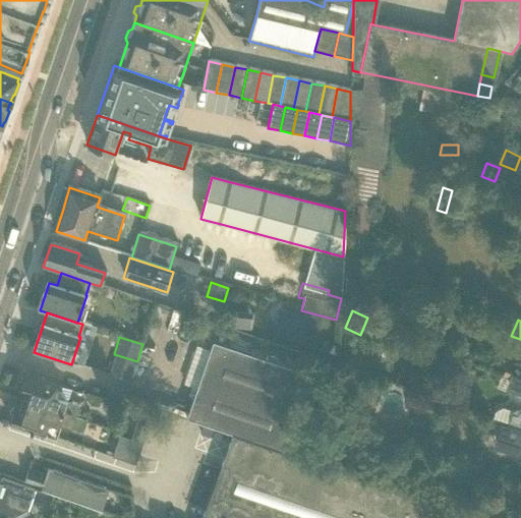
[(326,342),(319,353),(327,357),(333,346),(326,342)]
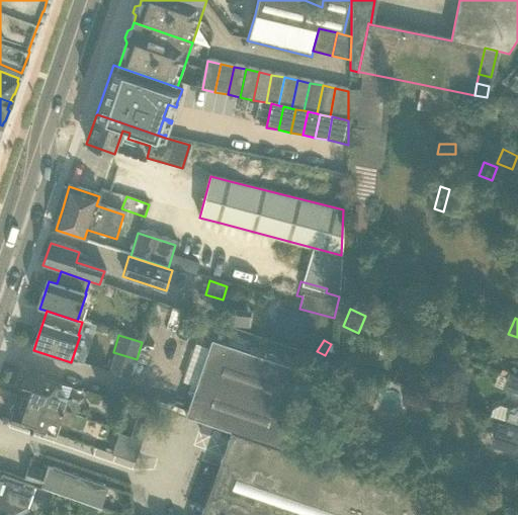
[(232,433),(281,449),(307,373),(211,341),(185,417),(232,433)]
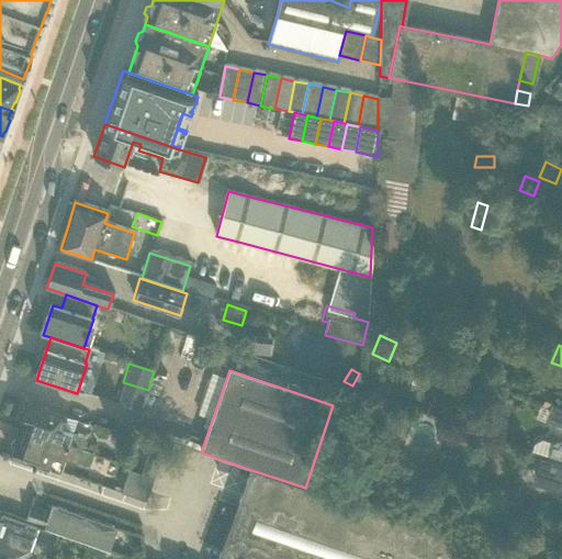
[(24,418),(20,431),(81,453),(86,439),(62,431),(66,418),(29,405),(27,407),(24,407),(22,415),(24,418)]
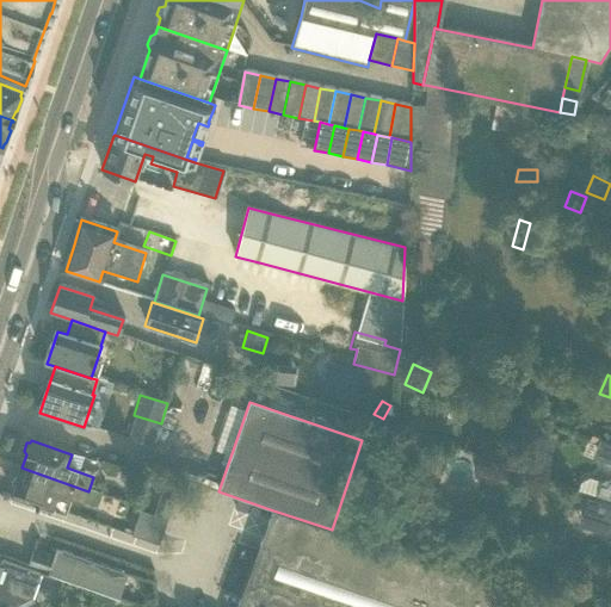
[(610,447),(597,443),(592,454),(610,462),(610,460),(610,447)]
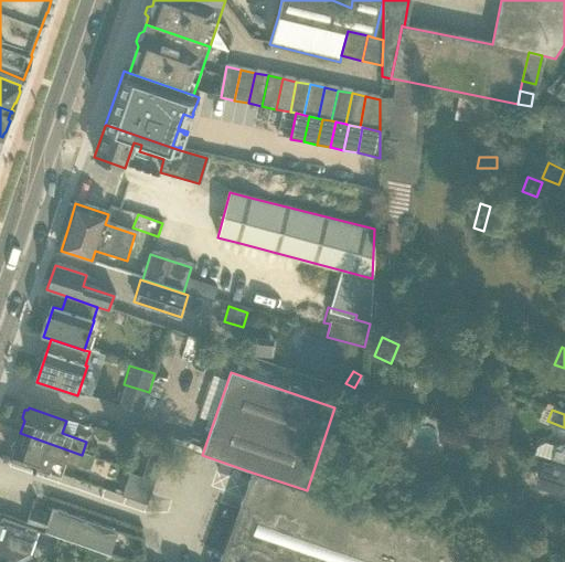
[(448,426),(444,441),(460,446),(465,433),(448,426)]
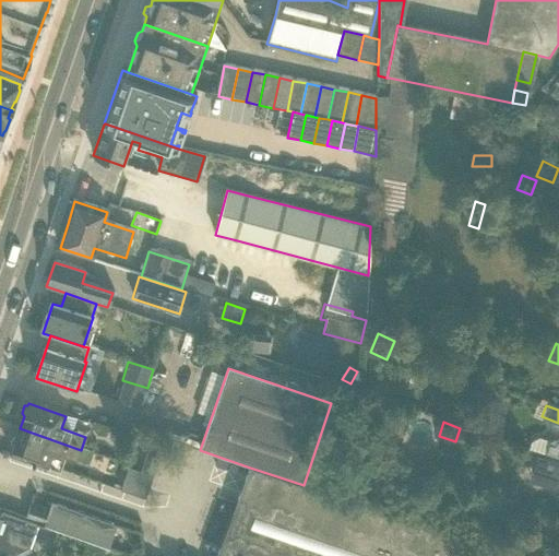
[(81,450),(20,428),(15,440),(12,440),(10,448),(12,450),(11,453),(61,470),(66,459),(76,462),(81,450)]
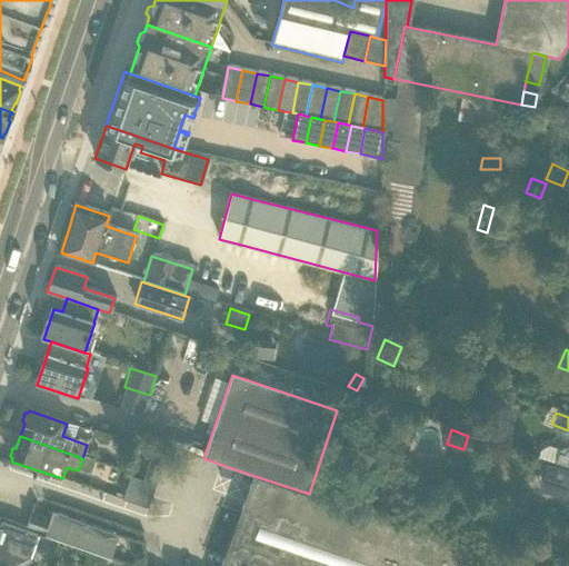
[(541,453),(539,459),(568,469),(568,450),(565,449),(560,452),(549,448),(541,453)]
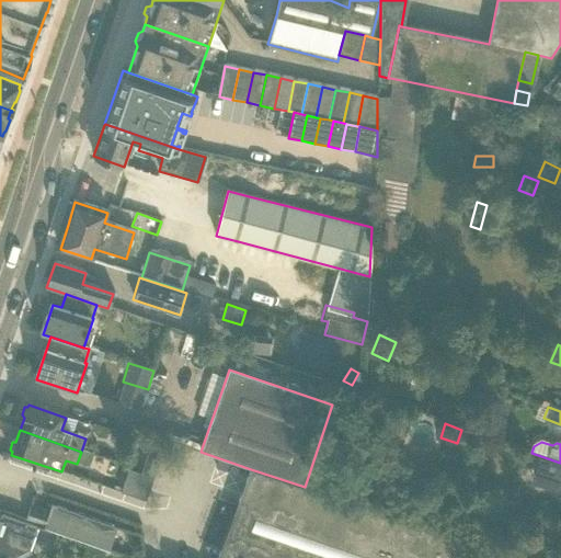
[(547,463),(539,488),(554,493),(557,485),(560,486),(560,463),(559,466),(547,463)]
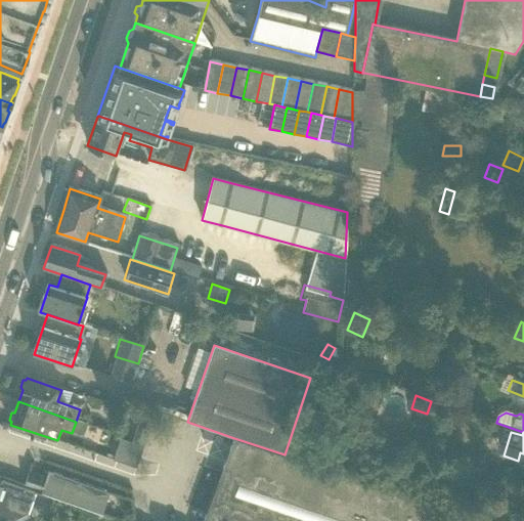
[(432,505),(285,454),(234,438),(204,520),(427,520),(432,505)]
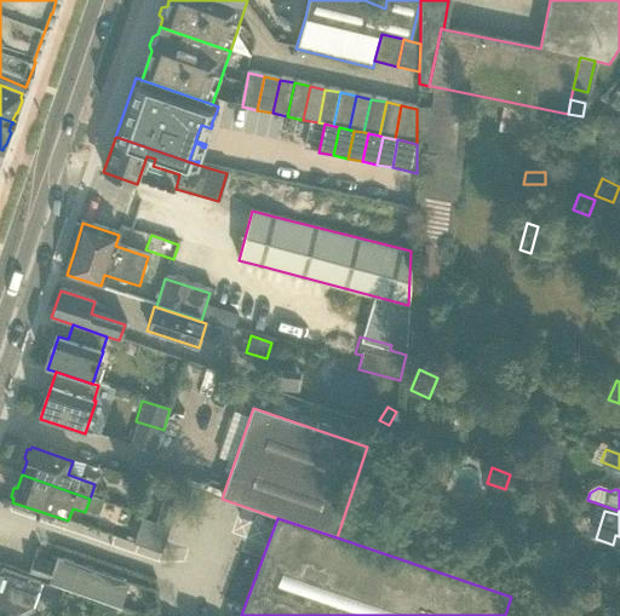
[(142,522),(135,545),(148,550),(155,524),(143,519),(142,522)]
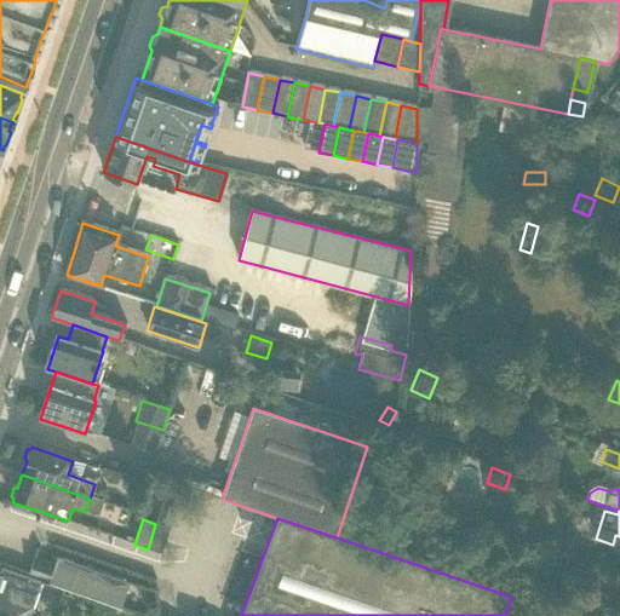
[(155,524),(148,550),(161,554),(171,527),(156,522),(155,524)]
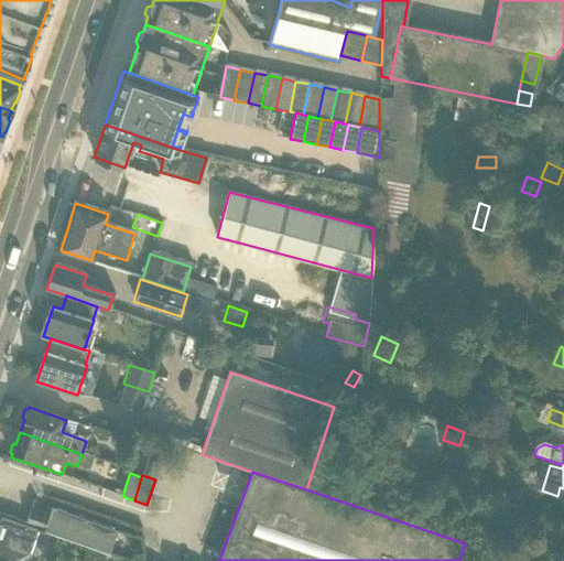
[(195,547),(219,554),(236,503),(212,495),(195,547)]
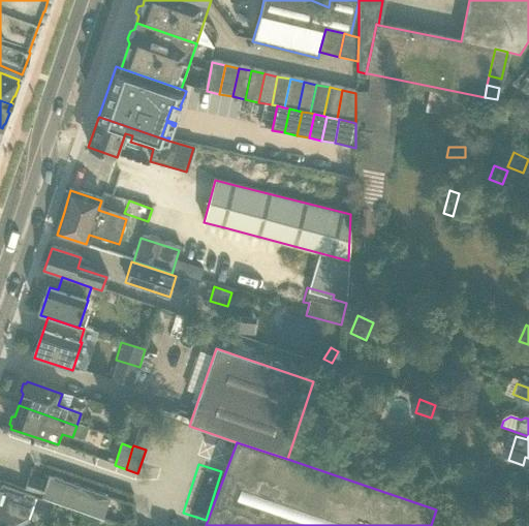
[(111,498),(50,476),(48,484),(30,477),(26,491),(45,498),(104,521),(112,499),(111,498)]
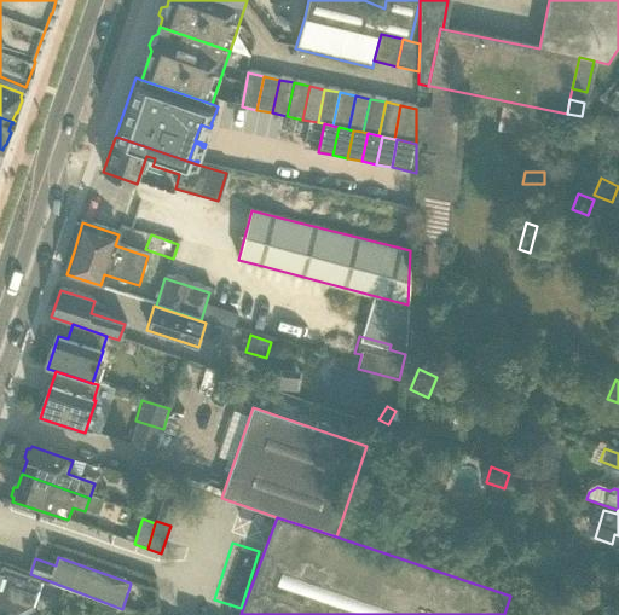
[(0,572),(0,608),(16,614),(34,609),(42,582),(1,568),(0,572)]
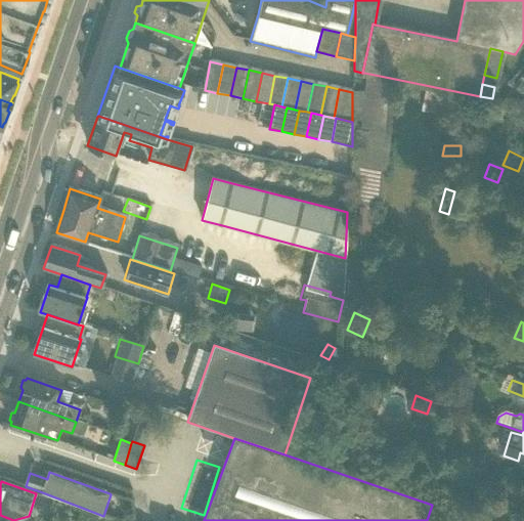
[(523,492),(514,490),(511,501),(523,505),(523,492)]
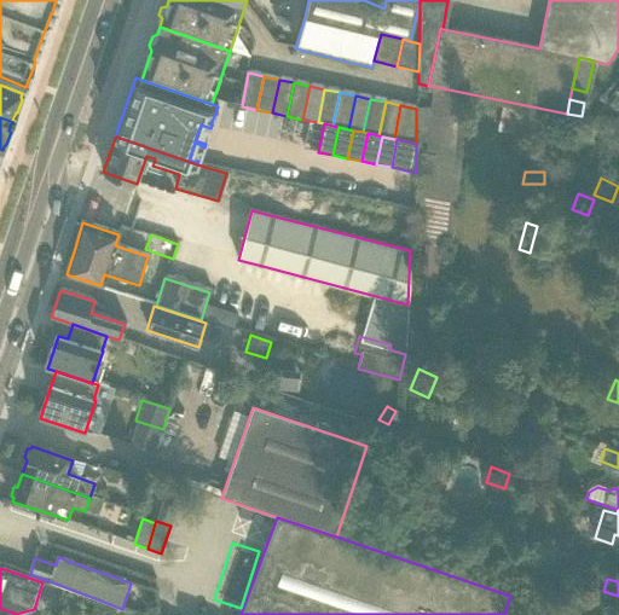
[(524,601),(510,596),(504,614),(519,614),(524,601)]
